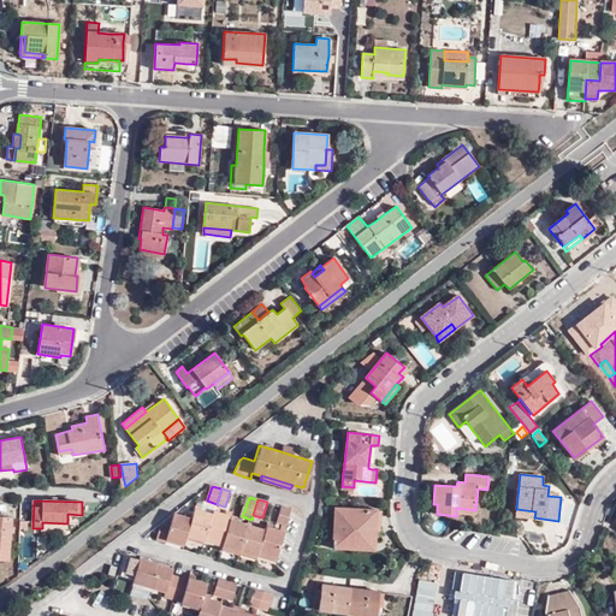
[(292,510),(284,508),(279,522),(285,523),(289,525),(292,510)]
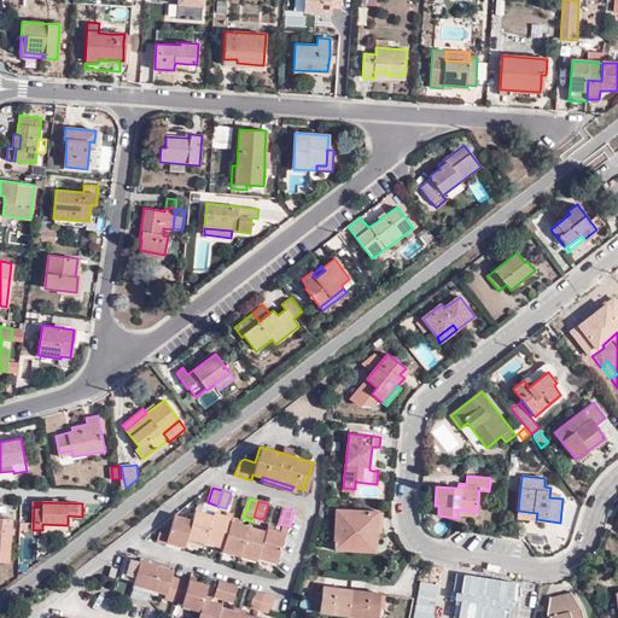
[(196,517),(194,520),(188,537),(207,542),(208,540),(215,516),(203,512),(197,511),(196,517)]
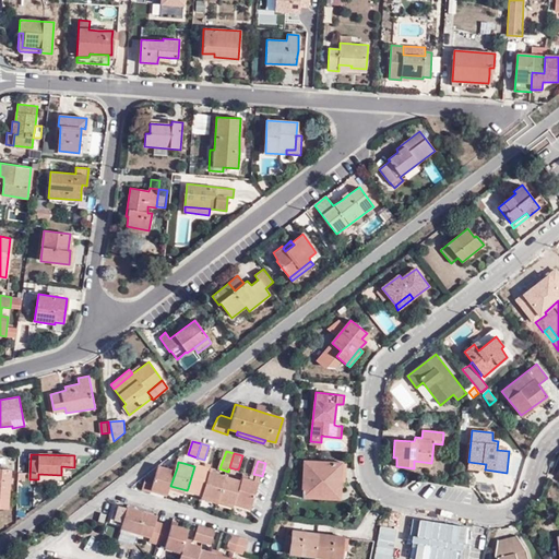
[(339,491),(340,480),(341,463),(304,462),(302,489),(339,491)]
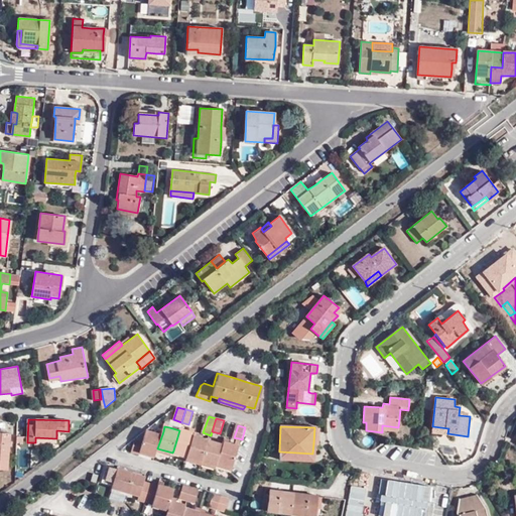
[(180,427),(179,430),(173,450),(188,455),(195,435),(195,432),(190,431),(180,427)]
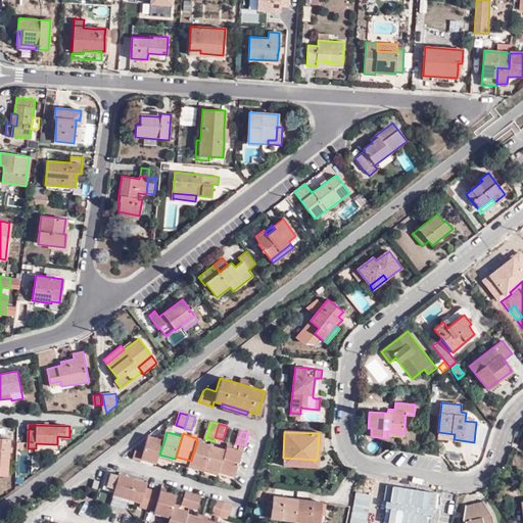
[(158,438),(149,436),(145,446),(138,444),(134,458),(142,460),(142,458),(157,463),(158,458),(159,455),(164,440),(158,438)]
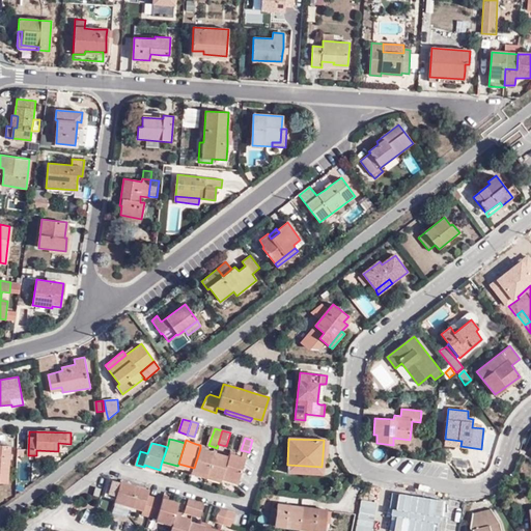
[(0,478),(6,479),(9,445),(0,444),(0,478)]
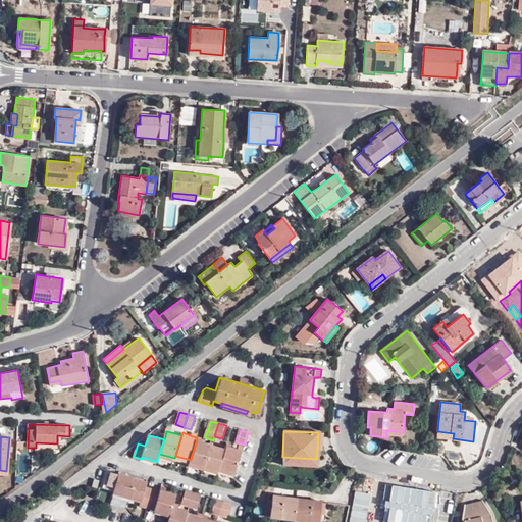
[(202,441),(197,440),(191,460),(190,463),(205,467),(211,445),(202,441)]
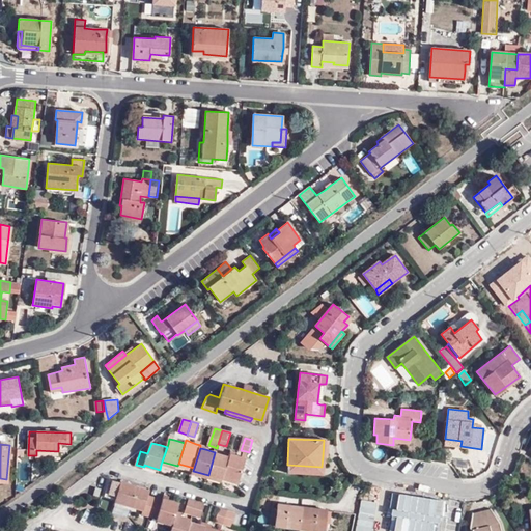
[(36,450),(36,455),(36,458),(51,458),(51,455),(58,455),(58,451),(36,450)]
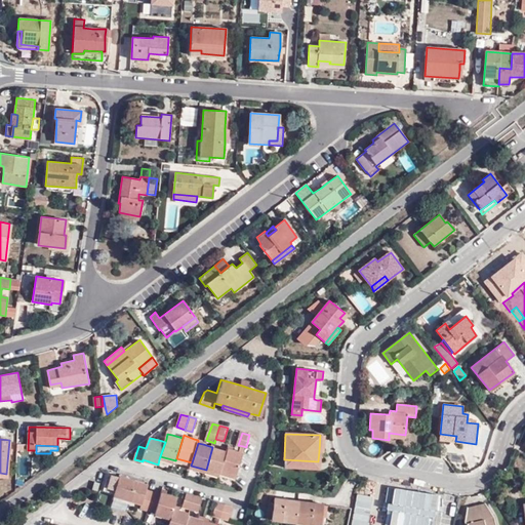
[(223,450),(212,447),(206,470),(205,473),(220,478),(221,474),(223,471),(228,452),(223,450)]
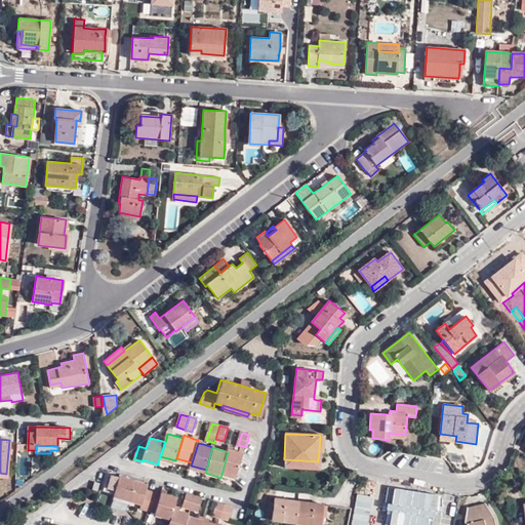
[(229,448),(228,452),(223,471),(238,476),(244,453),(241,452),(234,450),(229,448)]
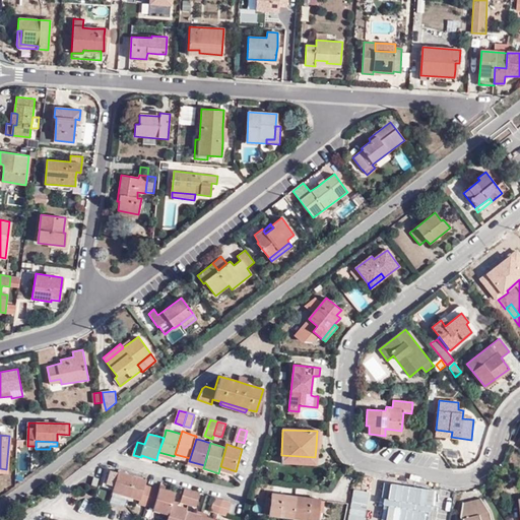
[(315,465),(315,457),(281,455),(280,462),(315,465)]
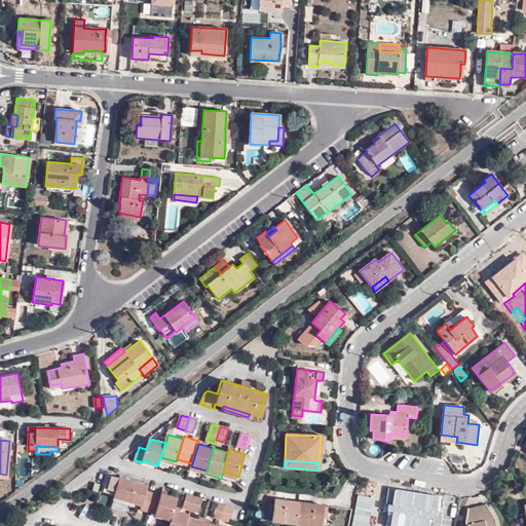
[(107,491),(115,494),(120,477),(112,475),(107,491)]
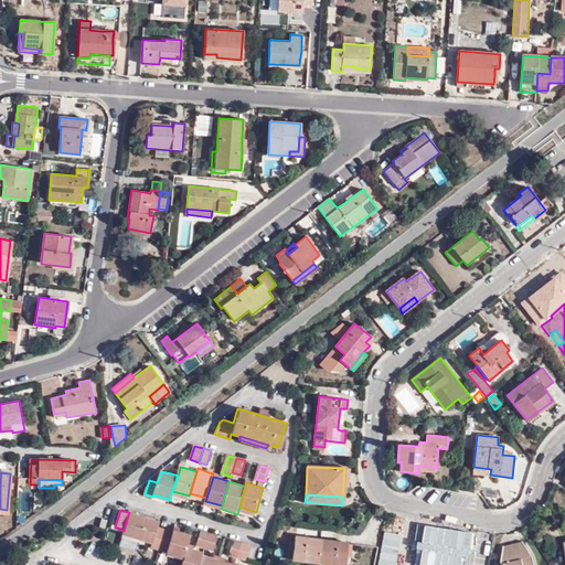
[(129,512),(124,531),(131,533),(131,535),(153,541),(153,539),(161,542),(164,529),(157,526),(159,521),(129,512)]
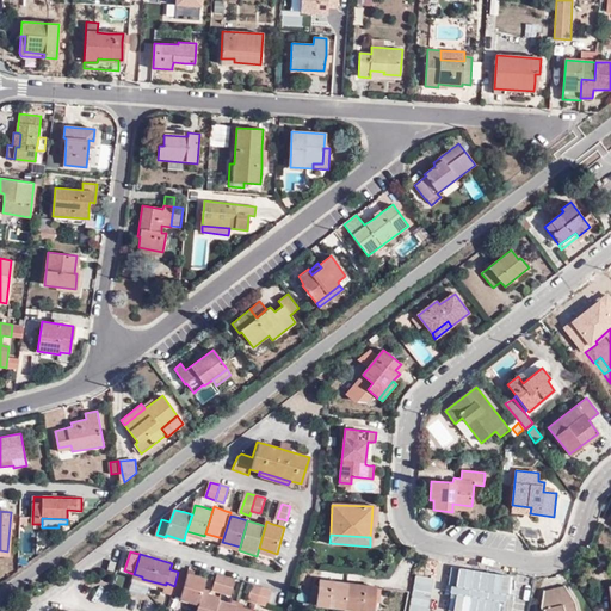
[(174,586),(172,592),(180,596),(179,598),(198,603),(202,591),(203,588),(207,579),(193,574),(187,572),(186,574),(178,572),(174,586)]
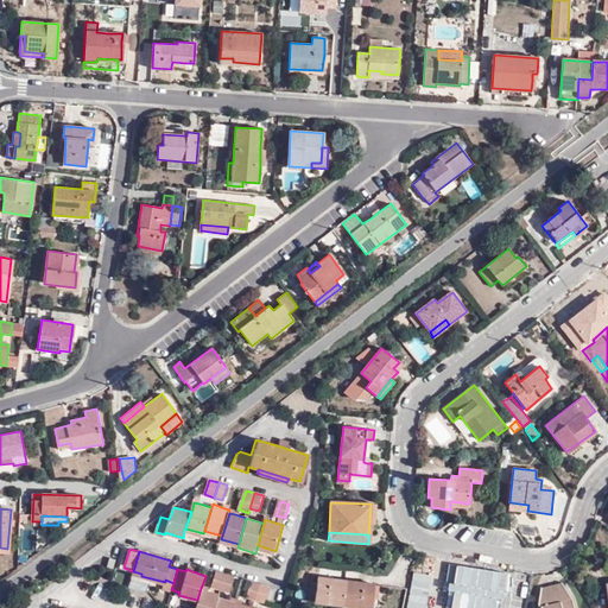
[(211,586),(220,589),(225,574),(216,571),(211,586)]
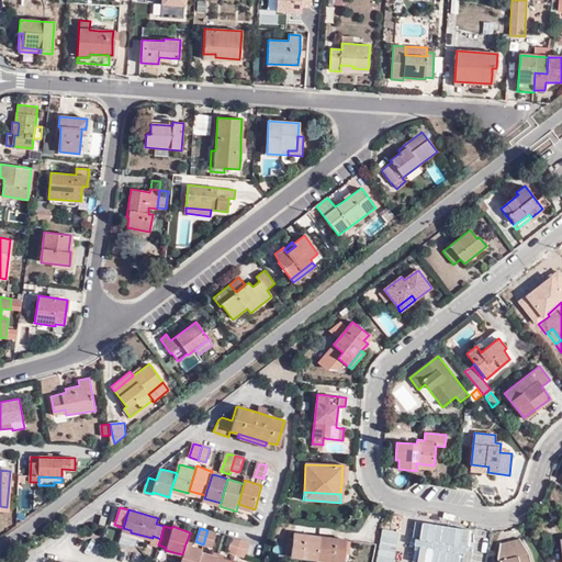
[(212,547),(216,532),(208,530),(203,544),(212,547)]
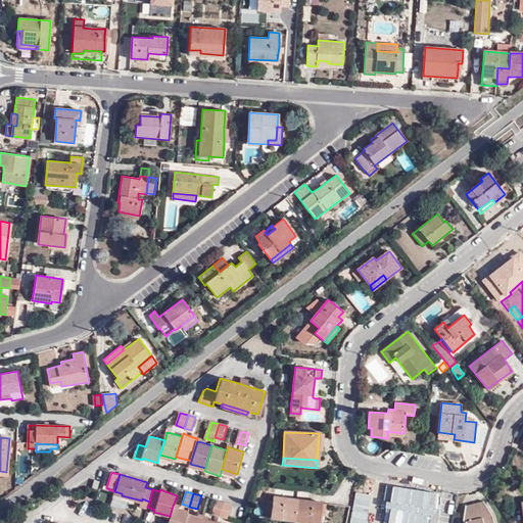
[(140,505),(147,507),(149,502),(142,498),(142,501),(122,495),(140,502),(140,505)]
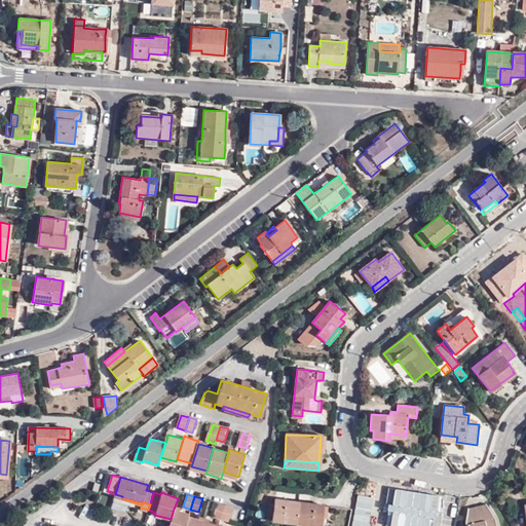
[(303,525),(308,525),(320,525),(321,518),(323,505),(274,499),(272,521),(303,525)]
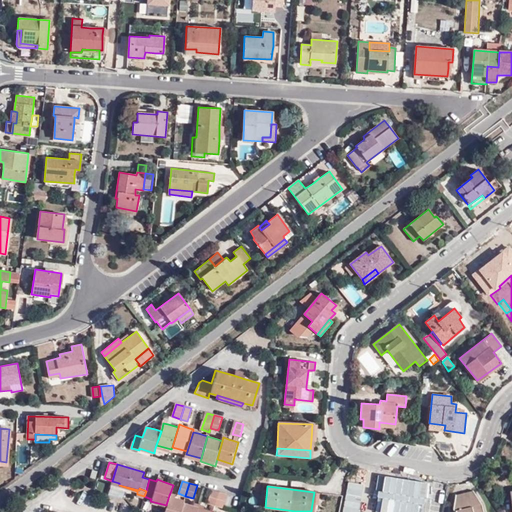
[(379,511),(382,496),(373,495),(374,490),(359,487),(354,511),(379,511)]
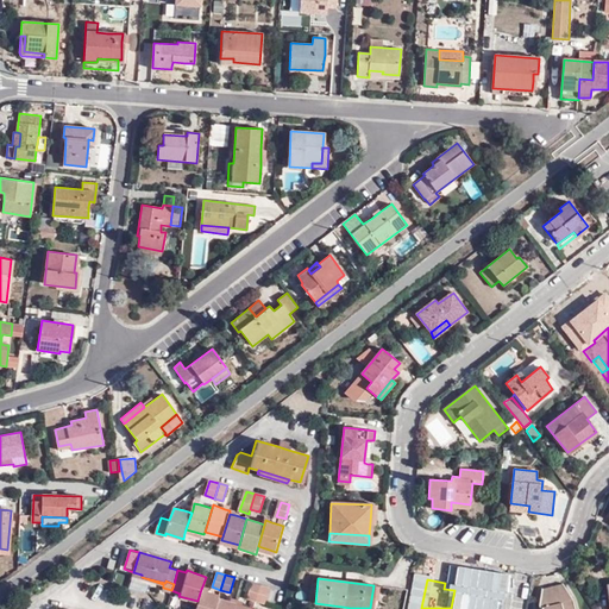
[(248,598),(256,601),(261,585),(252,583),(248,598)]
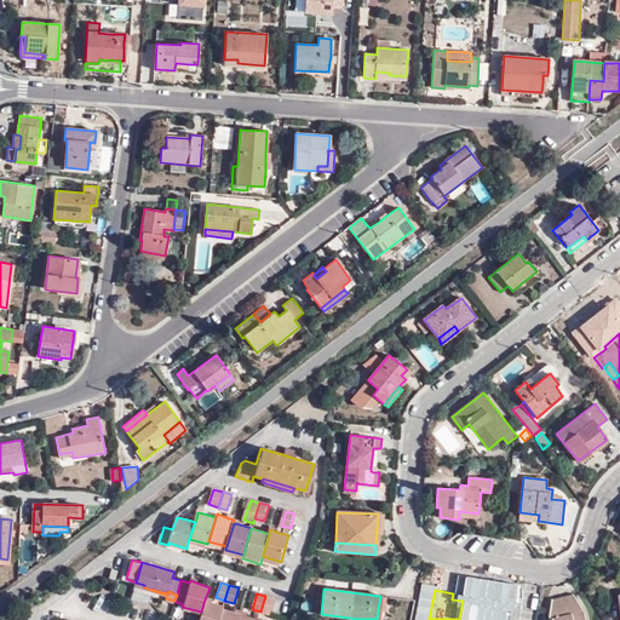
[(584,619),(583,610),(573,595),(552,600),(549,618),(552,618),(551,619),(584,619)]
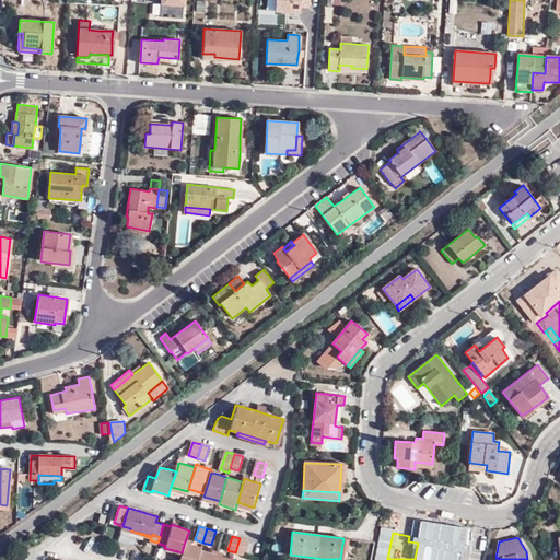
[(244,555),(245,555),(248,541),(240,538),(235,552),(244,555)]
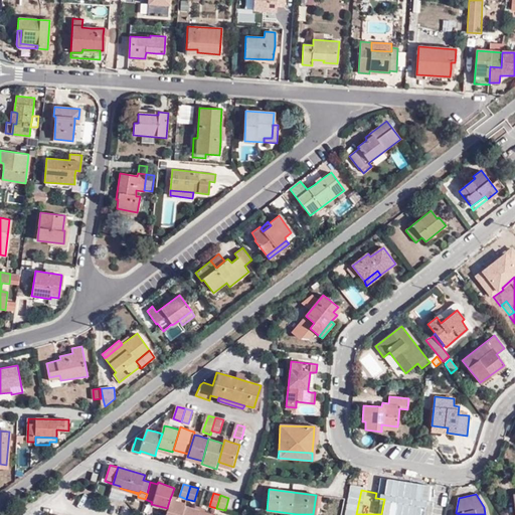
[(170,498),(167,508),(165,514),(181,514),(185,505),(185,503),(176,500),(170,498)]
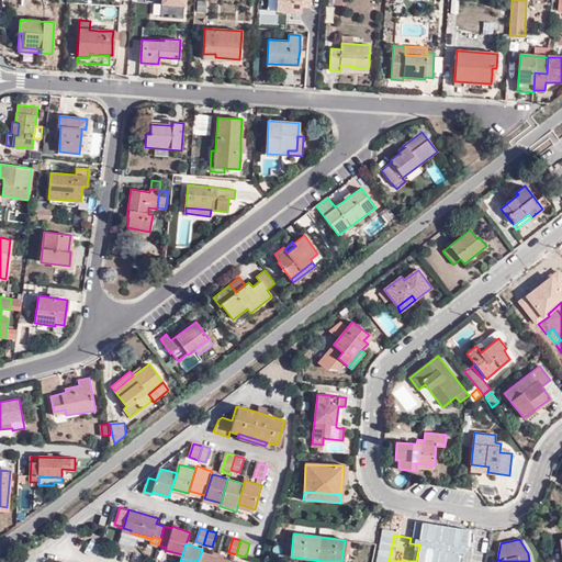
[(198,561),(216,561),(218,557),(213,554),(202,551),(198,561)]
